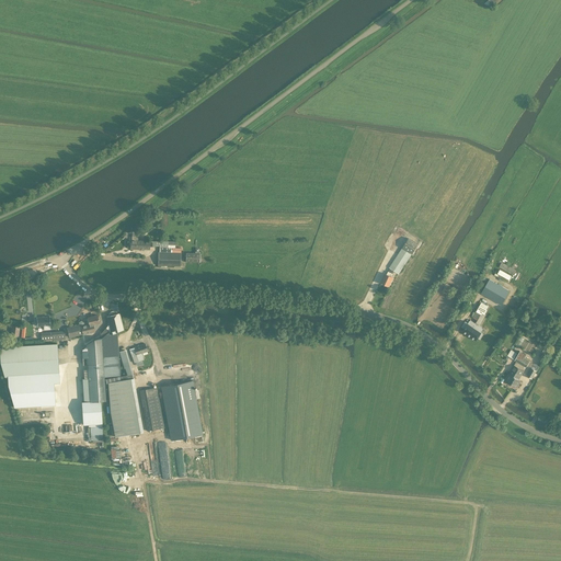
[(129,231),(129,233),(133,233),(132,236),(132,241),(130,241),(130,249),(149,250),(149,247),(156,247),(160,247),(160,241),(150,241),(137,241),(137,237),(138,231),(129,231)]
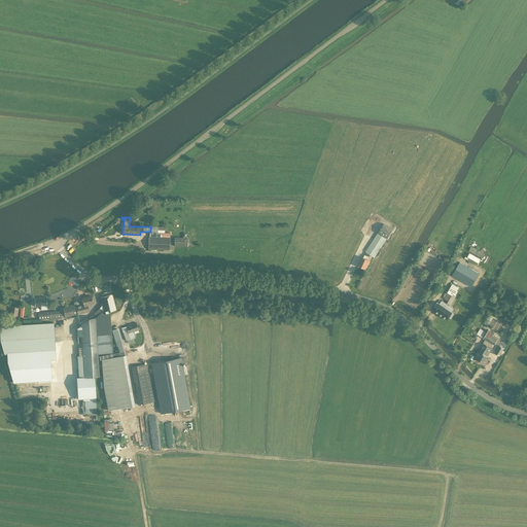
[(386,239),(392,230),(384,223),(377,234),(386,239)]
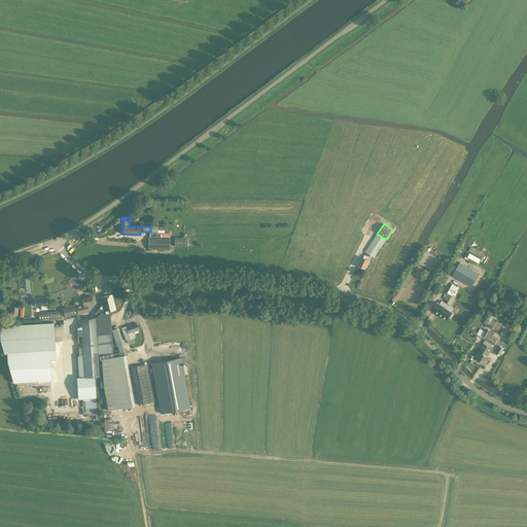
[(148,237),(148,249),(169,250),(170,235),(170,233),(161,233),(157,233),(155,233),(155,237),(149,237),(148,237)]
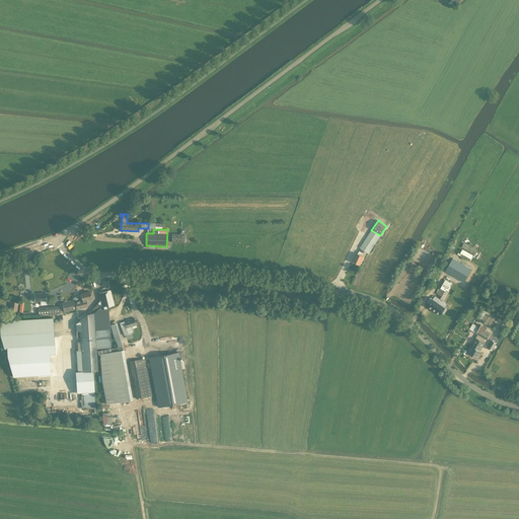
[(380,235),(371,230),(360,247),(361,248),(364,250),(369,253),(380,235)]
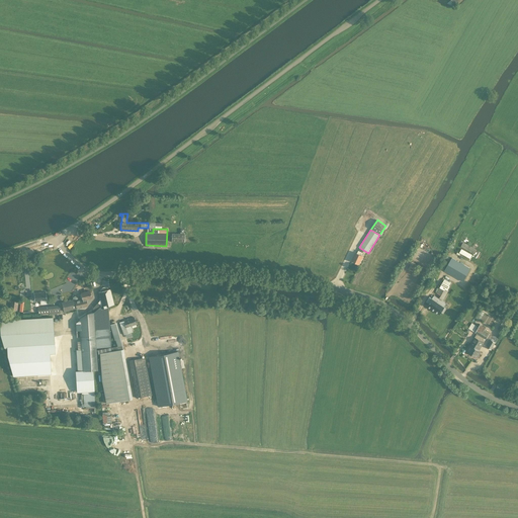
[(171,242),(184,242),(184,234),(172,234),(171,242)]
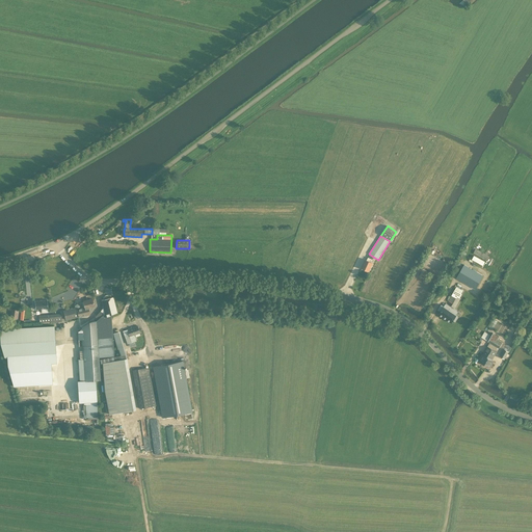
[(473,254),(487,261),(489,257),(476,248),(473,254)]
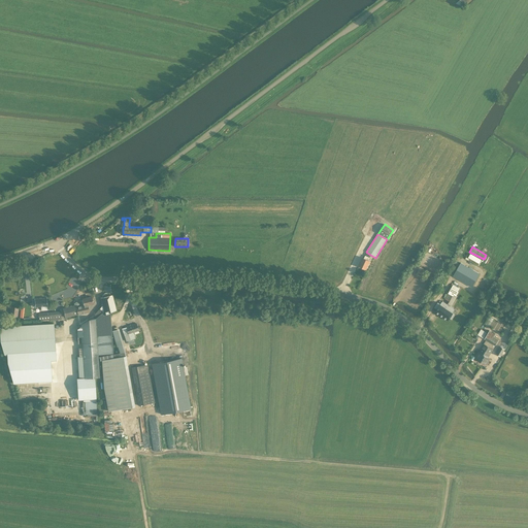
[(363,258),(359,266),(366,269),(369,261),(368,260),(370,255),(367,253),(366,256),(365,256),(364,258),(363,258)]
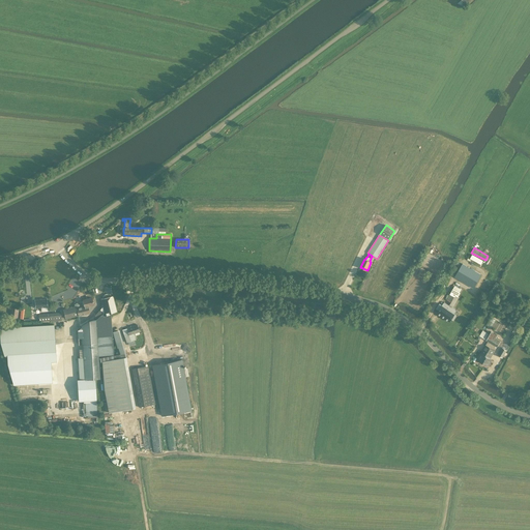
[(463,264),(454,277),(473,288),(481,274),(463,264)]
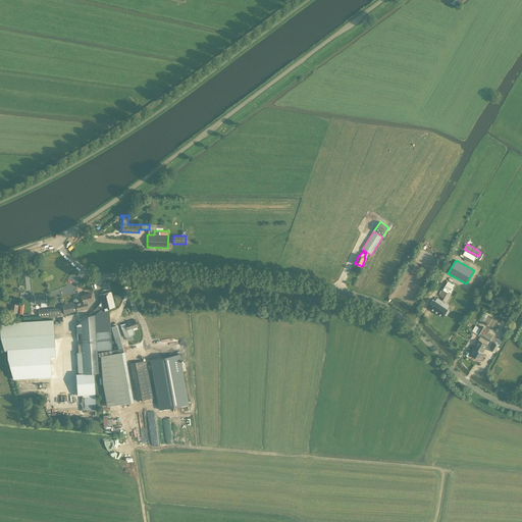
[(447,284),(444,290),(448,292),(449,291),(450,292),(451,292),(453,288),(454,284),(448,281),(447,284)]
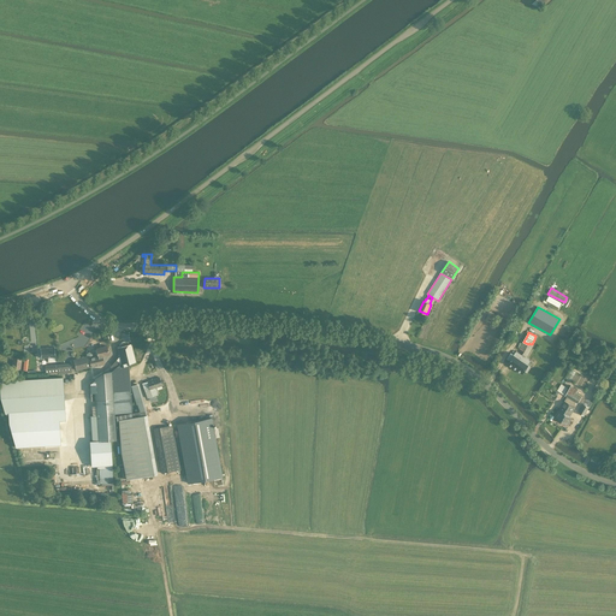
[(94,381),(90,385),(90,395),(95,394),(95,406),(96,416),(93,416),(90,416),(93,442),(98,442),(111,440),(116,440),(114,413),(132,410),(131,391),(131,389),(129,362),(135,361),(131,344),(130,344),(129,343),(126,342),(125,342),(124,342),(122,343),(120,344),(119,345),(119,347),(118,348),(119,356),(111,366),(108,372),(102,373),(95,378),(94,380),(94,381)]
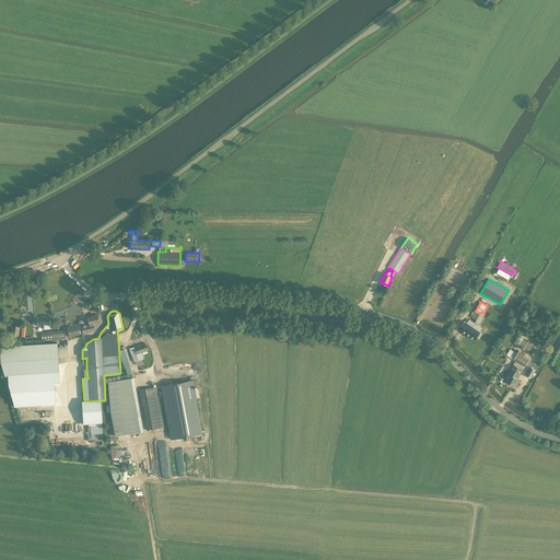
[(476,311),(473,316),(481,321),(485,314),(483,313),(482,313),(481,312),(480,313),(476,311)]
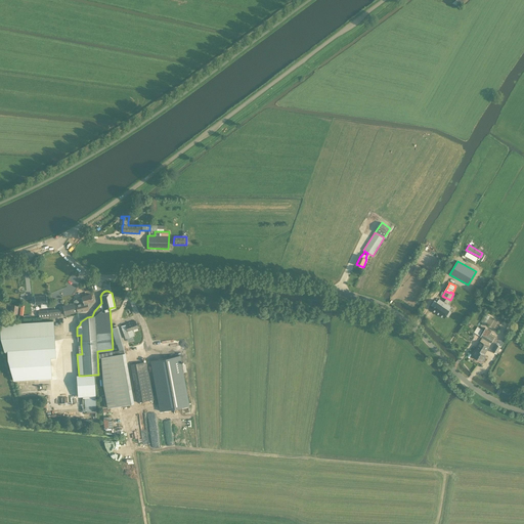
[(81,301),(82,303),(83,302),(84,304),(76,306),(78,312),(88,309),(88,308),(89,308),(92,302),(92,301),(93,301),(91,295),(82,297),(82,299),(81,301)]
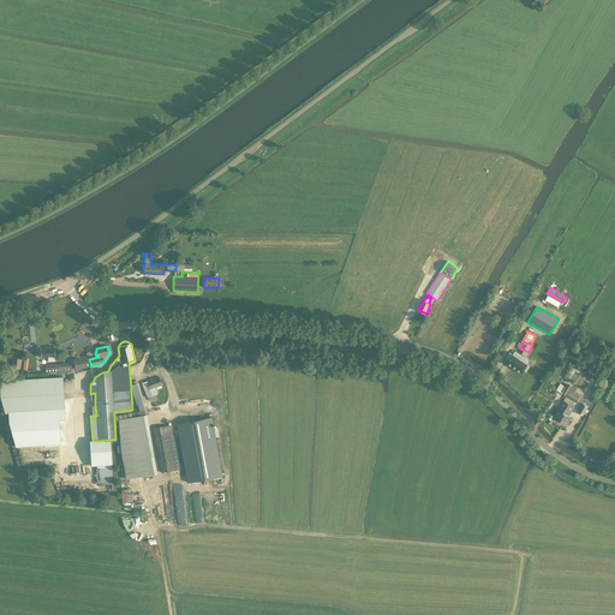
[(55,356),(54,347),(40,348),(41,358),(48,357),(48,362),(55,360),(55,357),(55,356)]
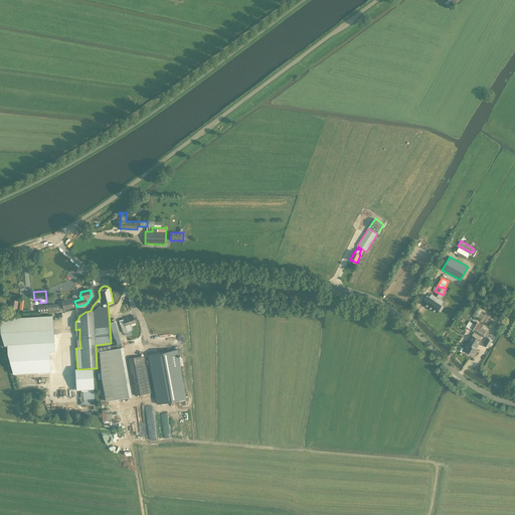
[(426,295),(423,300),(425,302),(424,304),(437,313),(439,310),(441,312),(444,307),(442,305),(444,302),(432,294),(430,297),(426,295)]
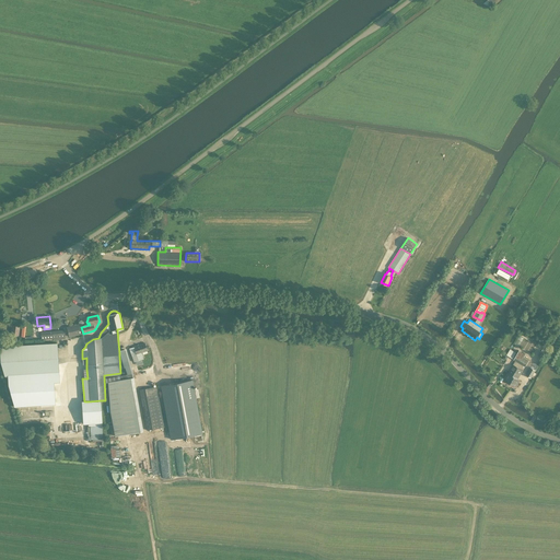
[(68,331),(69,337),(82,334),(80,324),(67,327),(68,331)]
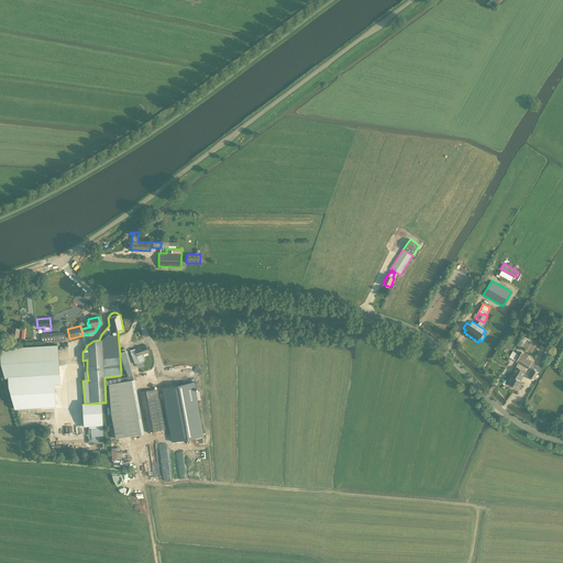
[(66,341),(65,332),(41,335),(42,342),(53,340),(53,342),(66,341)]
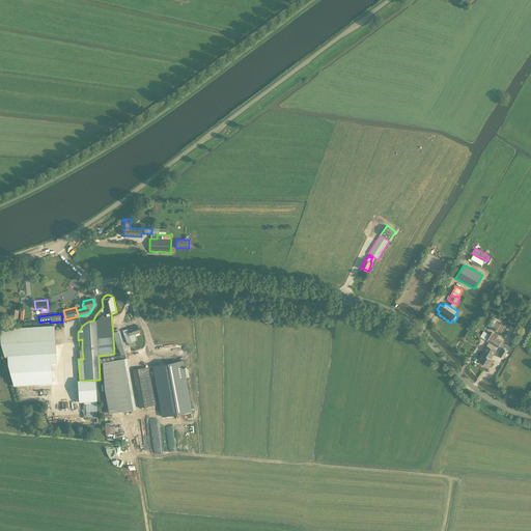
[(54,325),(0,328),(0,337),(0,342),(4,357),(7,357),(7,362),(51,360),(51,354),(56,354),(54,325)]
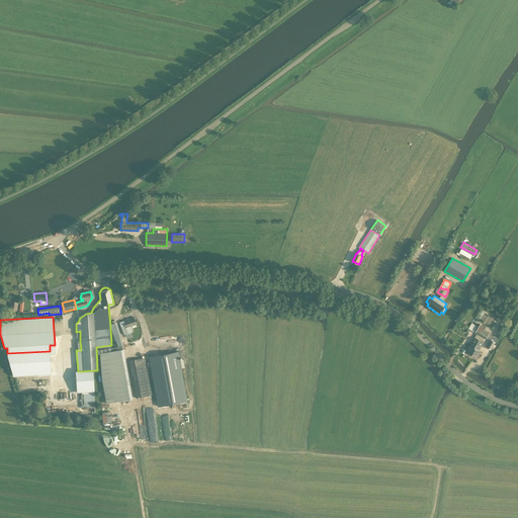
[(134,318),(119,323),(123,335),(133,332),(131,326),(137,324),(134,318)]
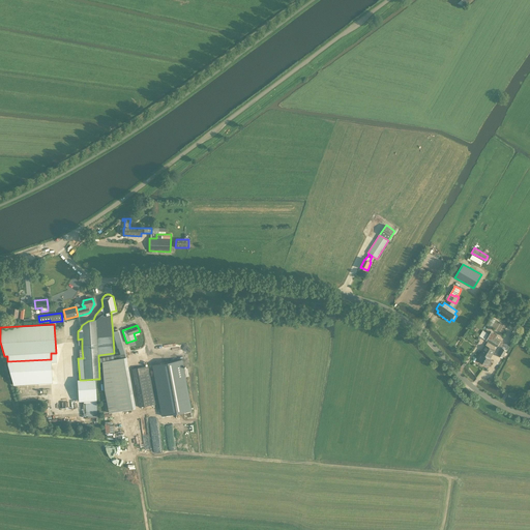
[(114,361),(102,361),(104,390),(109,413),(133,409),(123,358),(125,357),(124,350),(120,339),(117,330),(113,332),(119,353),(119,355),(114,355),(114,361)]
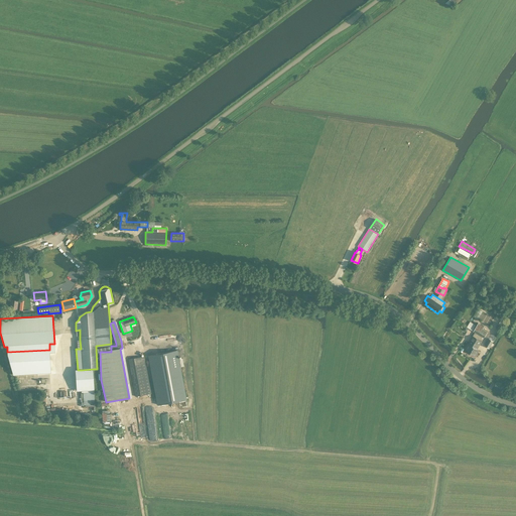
[(473,331),(476,326),(470,323),(467,328),(473,331)]
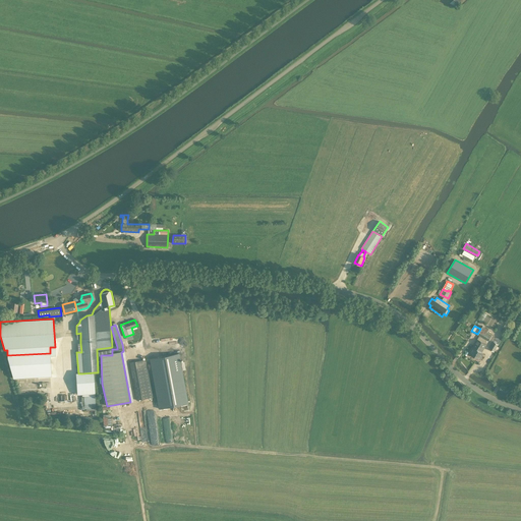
[(483,338),(486,333),(488,330),(482,327),(478,335),(480,336),(483,338)]
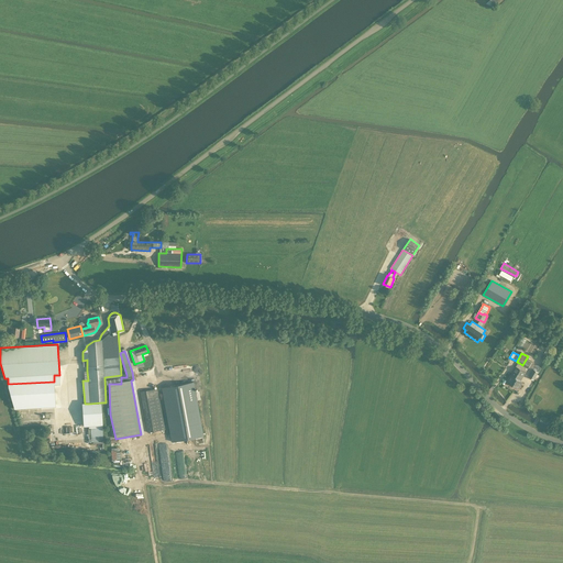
[(522,365),(526,367),(528,368),(531,363),(526,360),(522,365)]
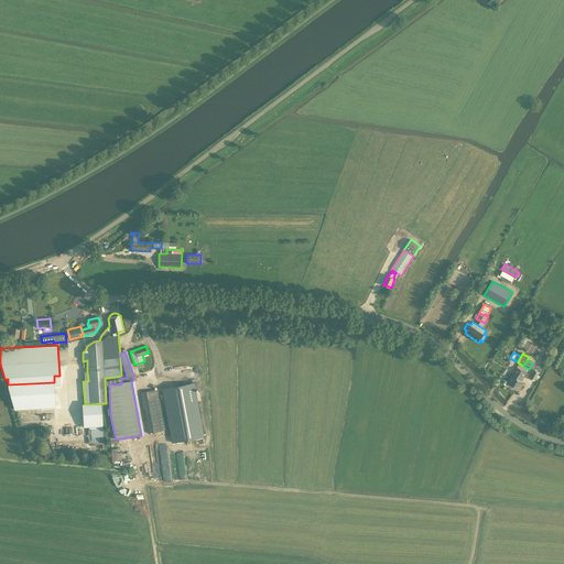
[(527,368),(523,366),(520,364),(512,376),(521,381),(527,373),(524,372),(527,368)]
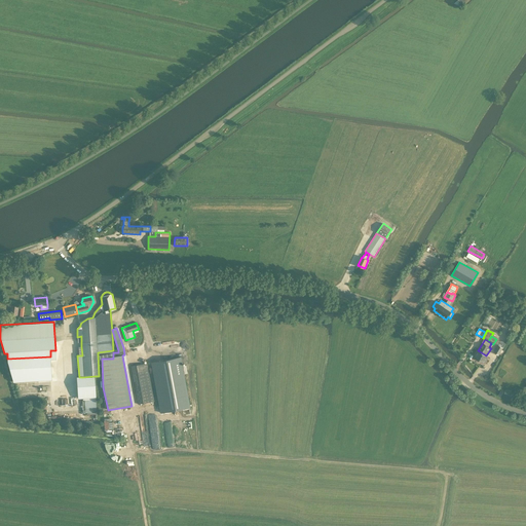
[(498,345),(494,352),(498,355),(502,348),(498,345)]
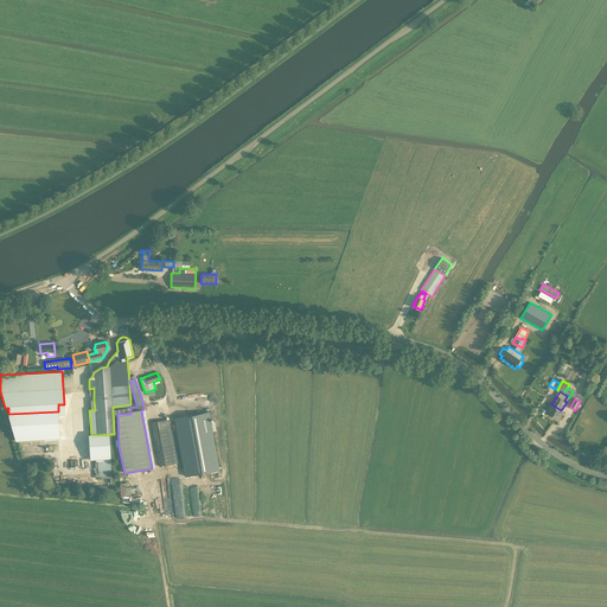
[(561,410),(551,404),(547,411),(553,416),(556,419),(556,417),(558,420),(563,411),(561,410)]
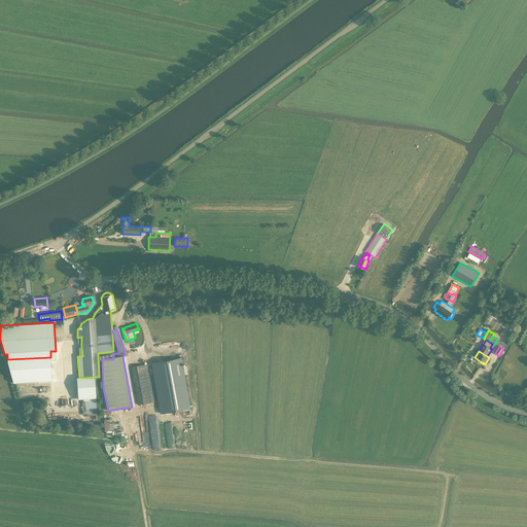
[(50,357),(7,359),(8,361),(13,382),(51,380),(50,359),(50,357)]
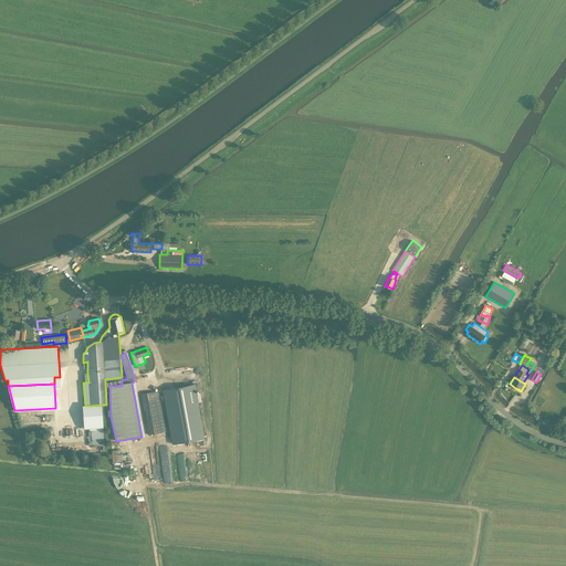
[(194,385),(163,390),(173,444),(205,438),(194,385)]
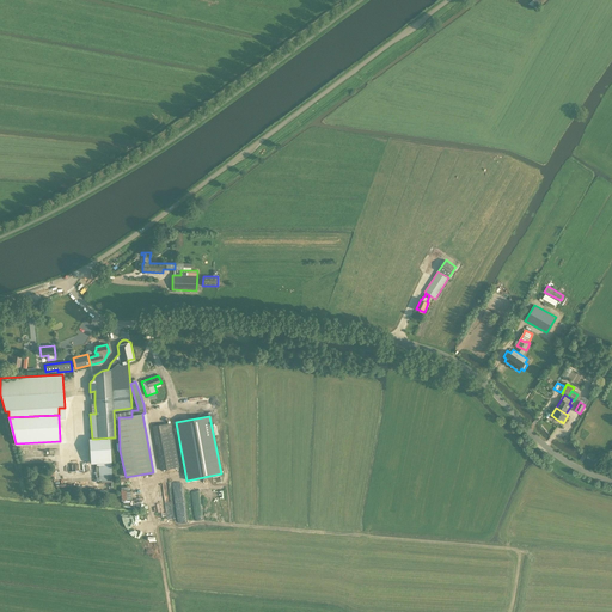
[(152,426),(160,470),(179,466),(171,422),(152,426)]
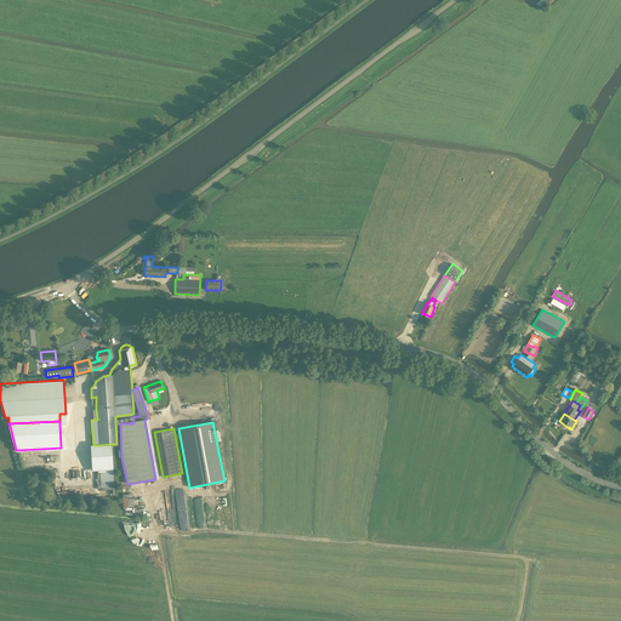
[(93,445),(90,445),(92,471),(97,471),(113,469),(112,444),(98,445),(93,445)]
